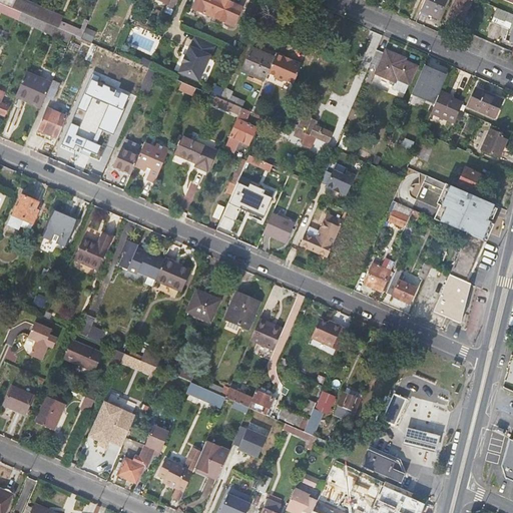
[(14,0),(0,0),(0,3),(12,8),(15,0),(14,0)]
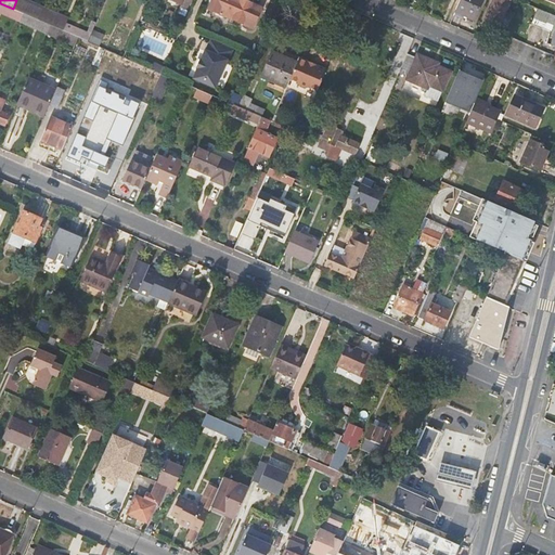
[(43,8),(25,0),(16,0),(13,9),(23,13),(38,20),(40,15),(43,8)]
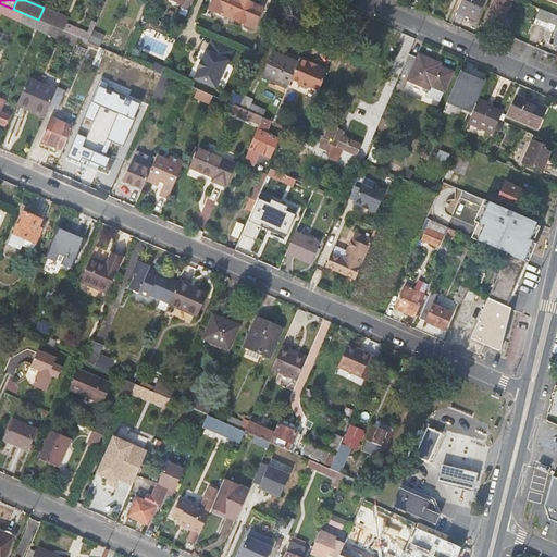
[(183,8),(188,10),(192,0),(172,0),(184,4),(183,8)]
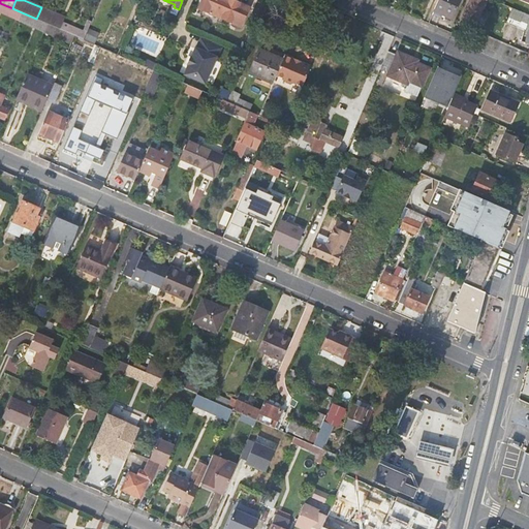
[(250,7),(232,0),(201,0),(198,8),(242,27),(250,7)]
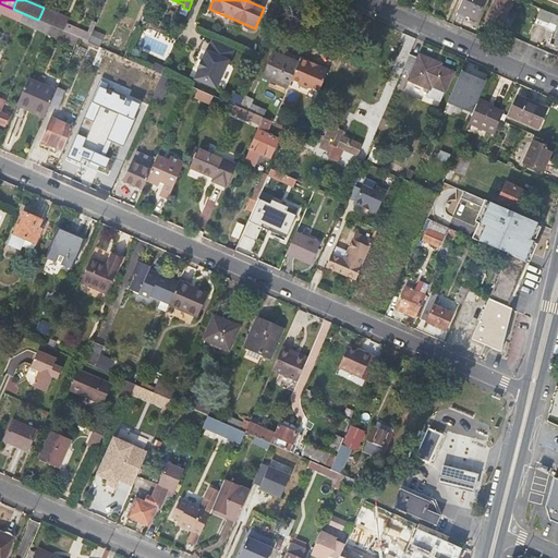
[(462,0),(457,12),(476,21),(485,0),(462,0)]
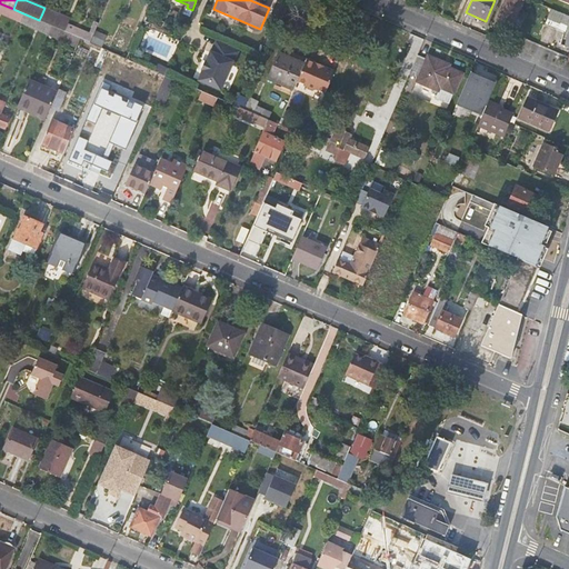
[(503,0),(495,22),(518,31),(523,20),(516,17),(522,0),(503,0)]
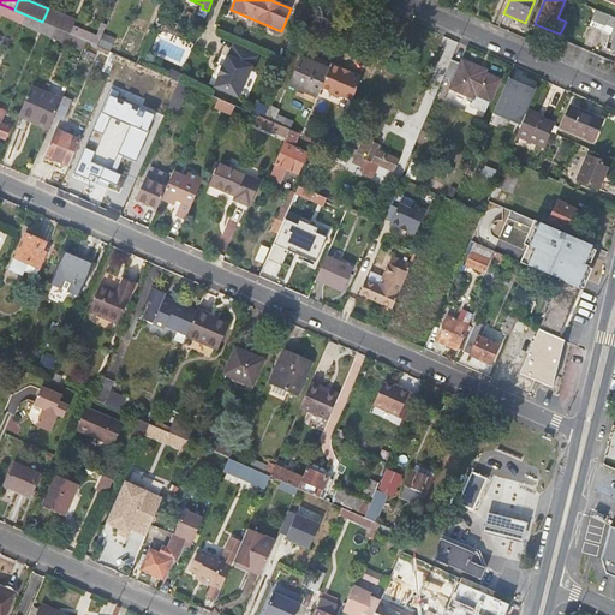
[(15,10),(0,4),(0,15),(22,24),(25,15),(15,10)]
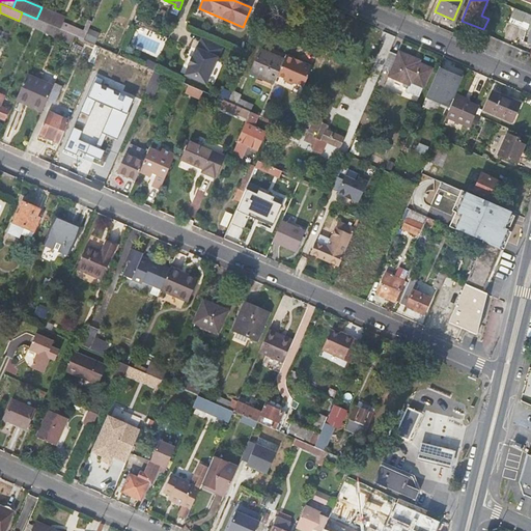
[(530,14),(514,7),(511,16),(523,21),(522,23),(530,26),(530,31),(528,46),(530,46),(530,56),(530,14)]
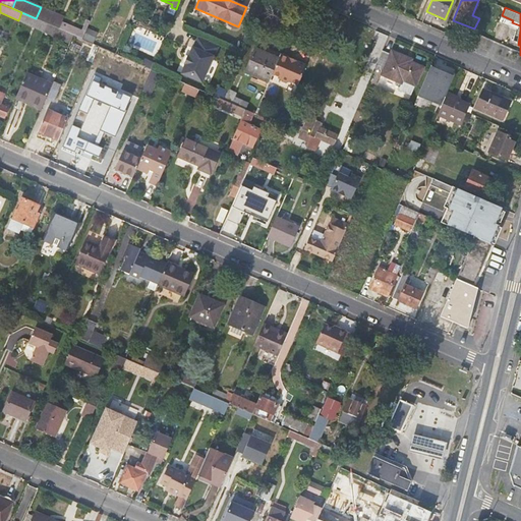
[(18,20),(44,32),(48,23),(36,18),(21,12),(18,20)]
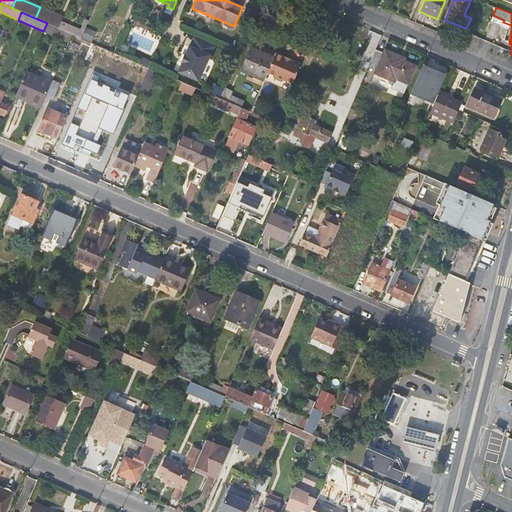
[(60,24),(37,14),(35,18),(47,23),(58,28),(60,24)]
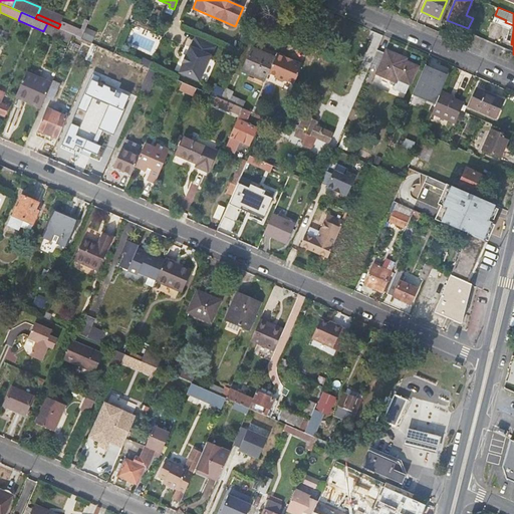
[(75,27),(61,21),(60,24),(58,28),(72,34),(75,27)]
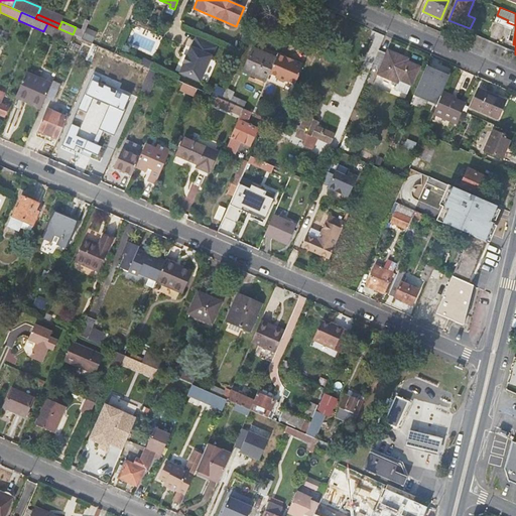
[(97,32),(86,28),(82,38),(92,43),(97,32)]
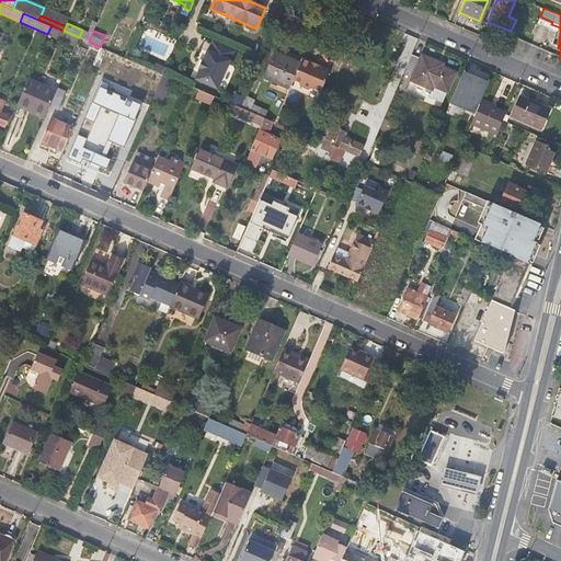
[(235,50),(213,42),(208,52),(207,52),(203,61),(202,60),(198,69),(198,70),(195,80),(217,90),(229,61),(230,61),(235,50)]
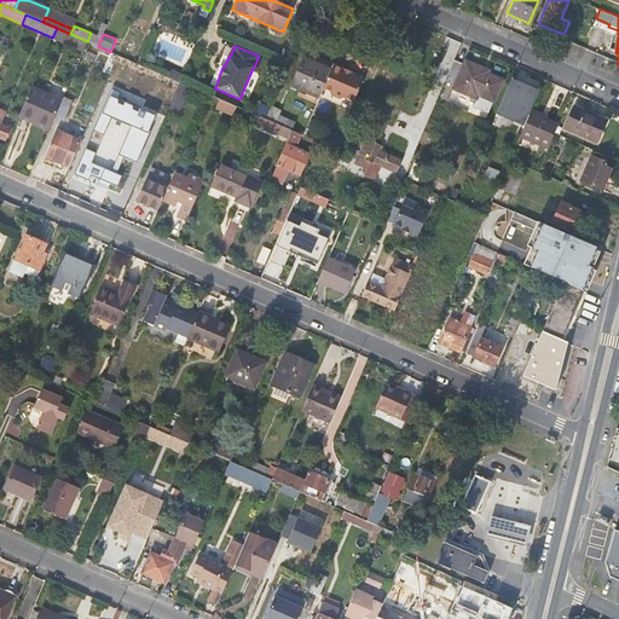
[(96,67),(110,73),(117,56),(111,53),(108,62),(99,58),(96,67)]
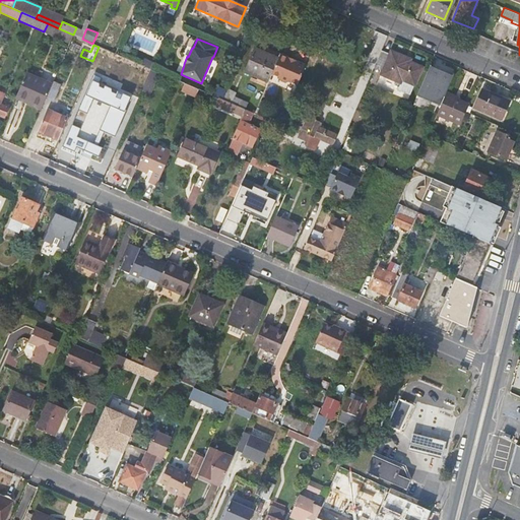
[(245,72),(268,82),(272,74),(279,58),(255,48),(245,72)]
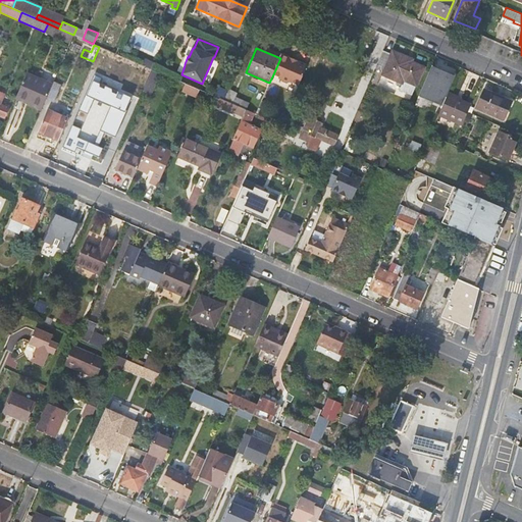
[(97,58),(109,64),(113,55),(101,50),(97,58)]
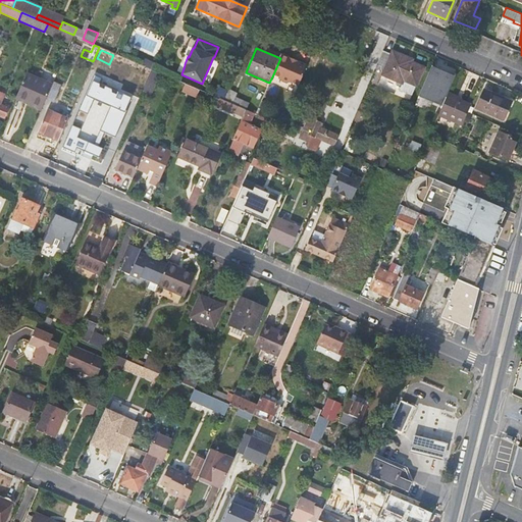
[(382,51),(374,68),(383,72),(382,75),(402,84),(399,91),(412,96),(424,68),(412,62),(412,59),(393,51),(390,54),(382,51)]
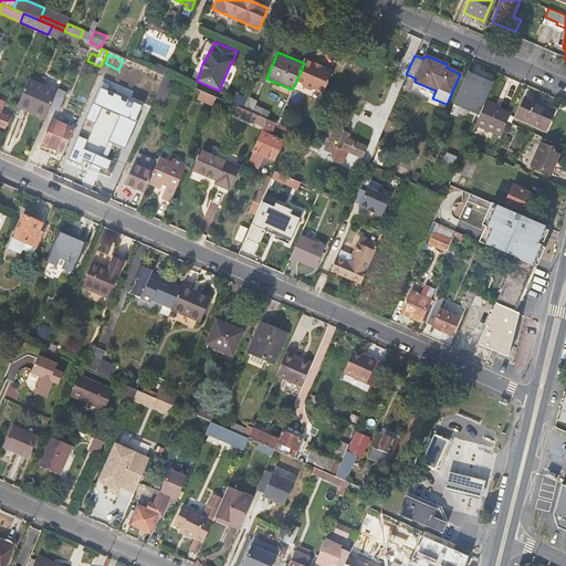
[(304,63),(296,81),(305,84),(305,86),(313,90),(315,88),(325,93),(335,71),(306,58),(304,63)]
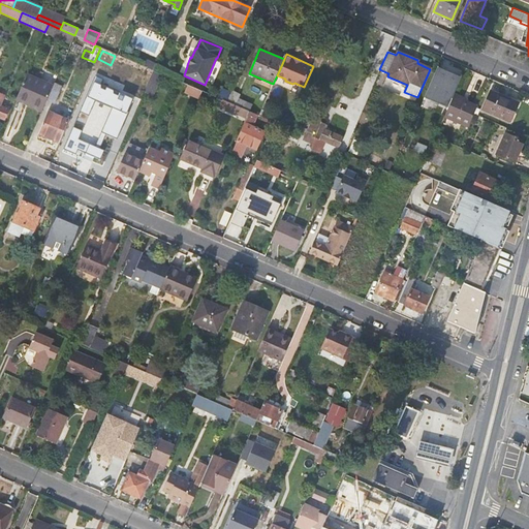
[(141,82),(148,85),(151,78),(154,70),(153,70),(147,67),(141,82)]
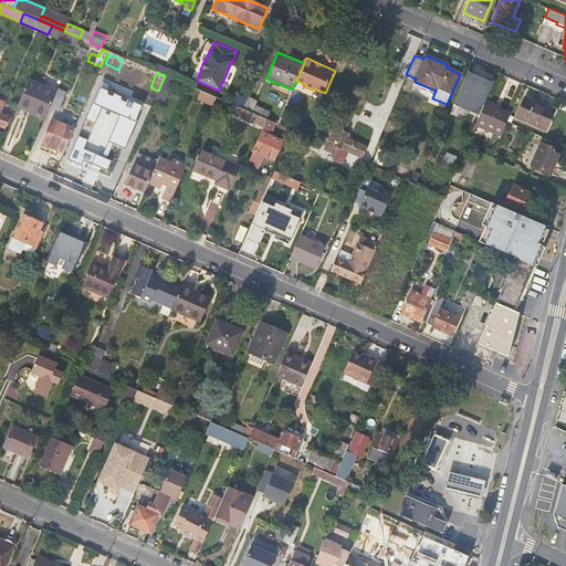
[(454,103),(480,115),(485,101),(493,84),(467,73),(454,103)]
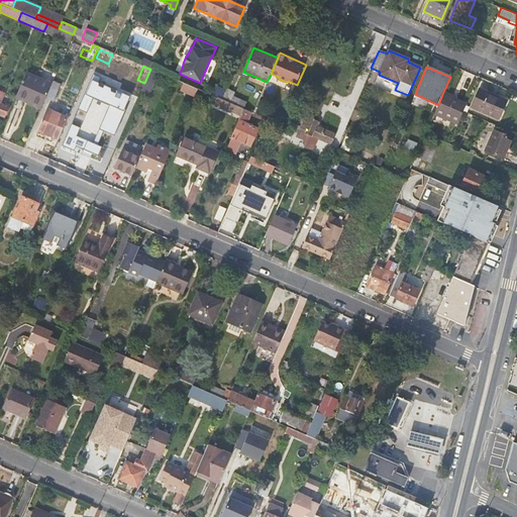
[(150,69),(147,76),(154,79),(158,72),(150,69)]
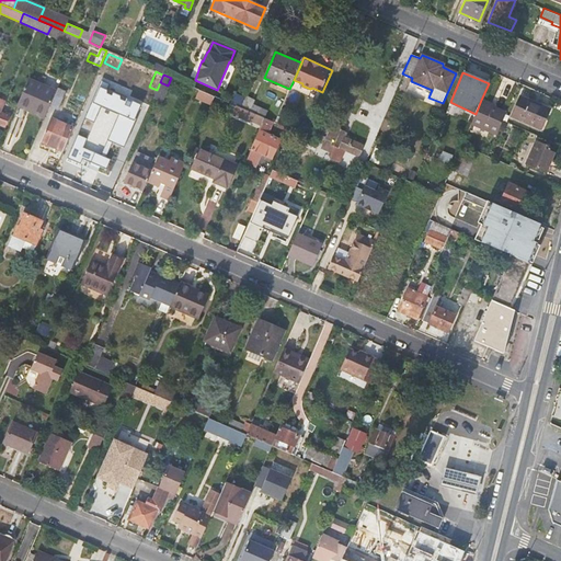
[(27,106),(46,114),(49,106),(56,91),(29,79),(16,105),(26,110),(27,106)]
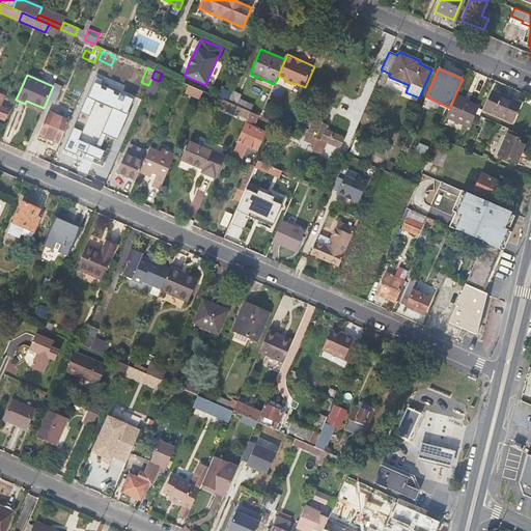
[(118,93),(100,85),(102,81),(94,78),(63,150),(75,156),(77,151),(100,161),(104,151),(99,149),(105,137),(116,142),(128,115),(127,114),(133,102),(118,95),(118,93)]
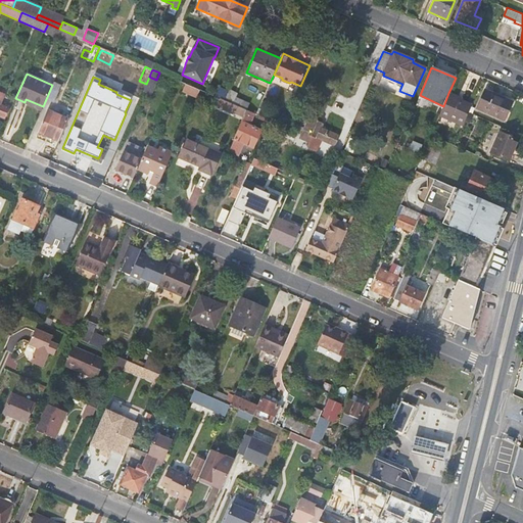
[(156,80),(149,77),(146,84),(143,90),(150,93),(156,80)]
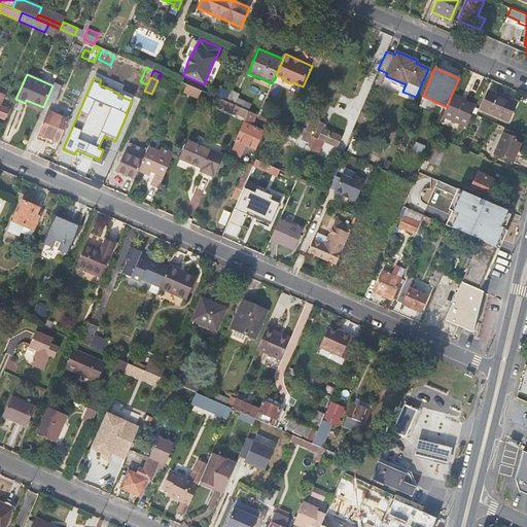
[(53,85),(46,100),(54,103),(62,85),(54,82),(53,85)]
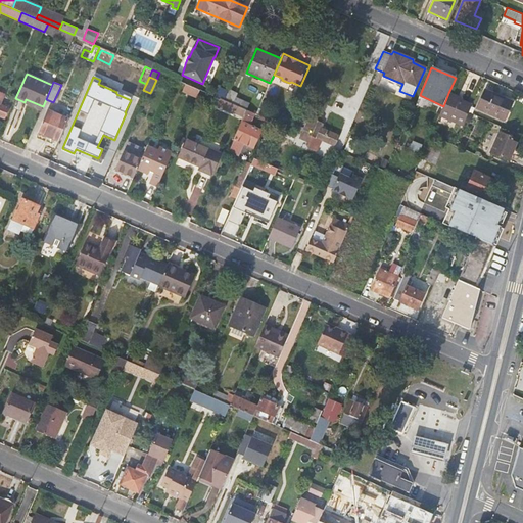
[(182,91),(196,97),(199,90),(185,83),(182,91)]
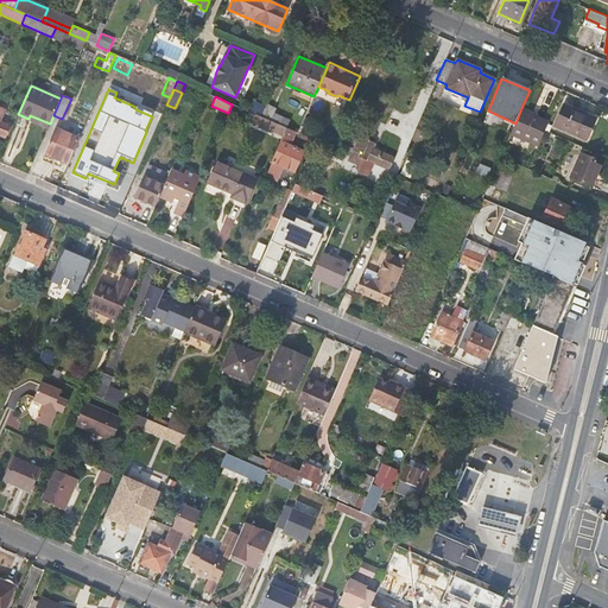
[(0,134),(6,138),(11,125),(1,121),(5,111),(0,107),(2,103),(0,101),(0,134)]
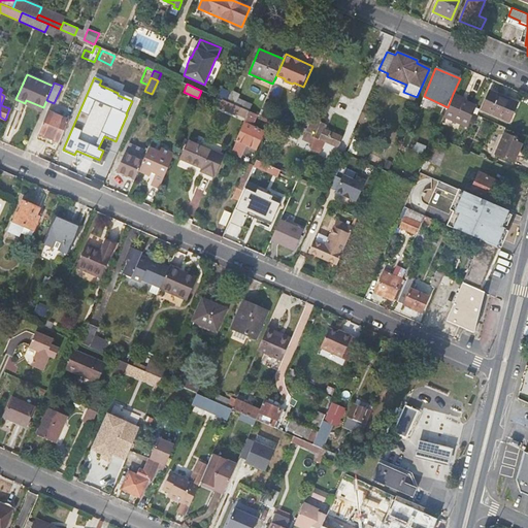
[(240,94),(231,90),(226,101),(249,111),(258,116),(259,116),(262,108),(252,104),(238,98),(240,94)]
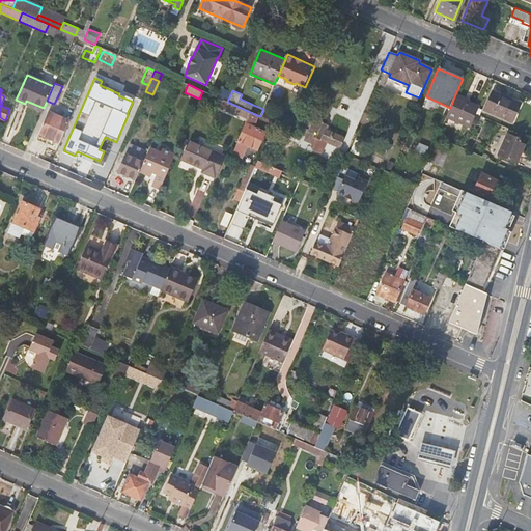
[(493,91),(484,111),(511,122),(512,121),(515,123),(520,115),(515,113),(520,103),(493,91)]
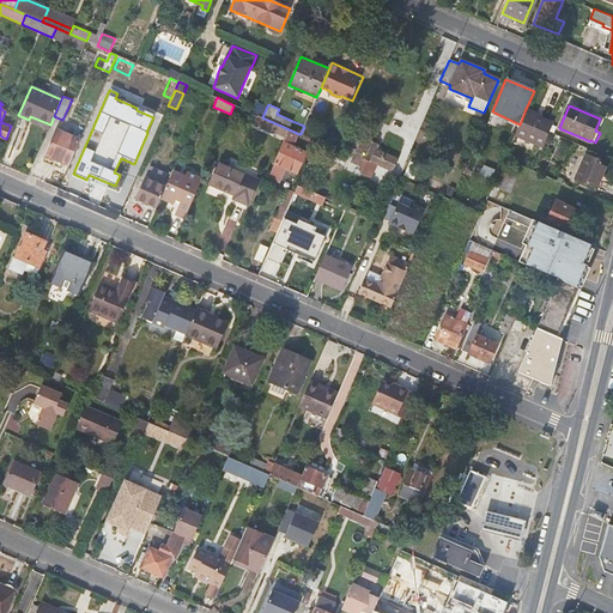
[(514,137),(541,149),(548,132),(552,125),(539,119),(540,116),(526,109),(520,125),(514,137)]
